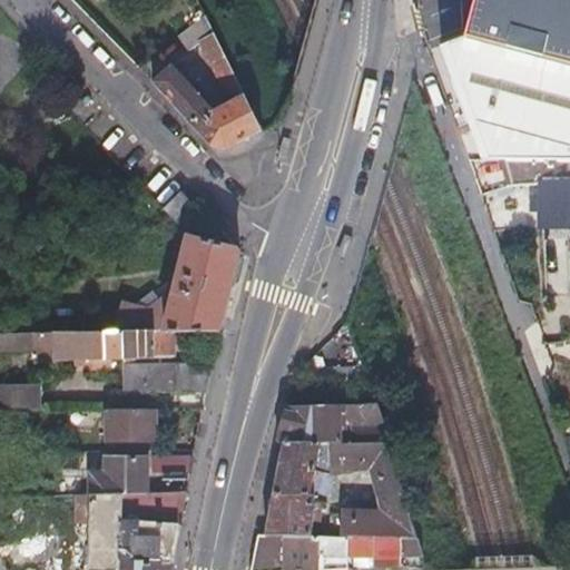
[(569,0),(410,0),(470,165),(484,165),(507,165),(569,165),(569,0)]
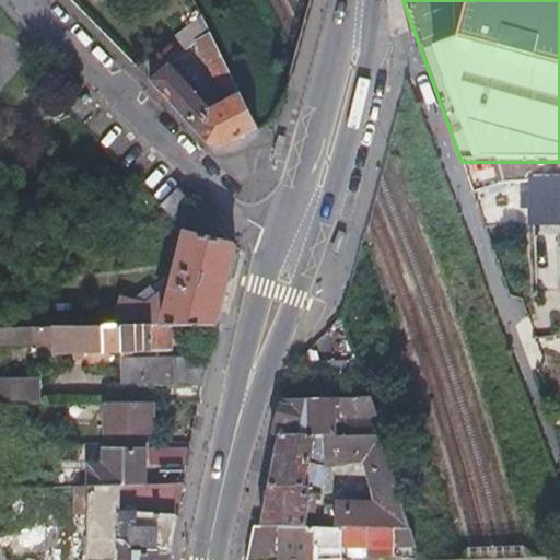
[(170,63),(159,73),(149,83),(210,143),(218,143),(226,144),(256,128),(226,67),(198,10),(172,33),(186,48),(197,38),(225,93),(212,107),(170,63)]
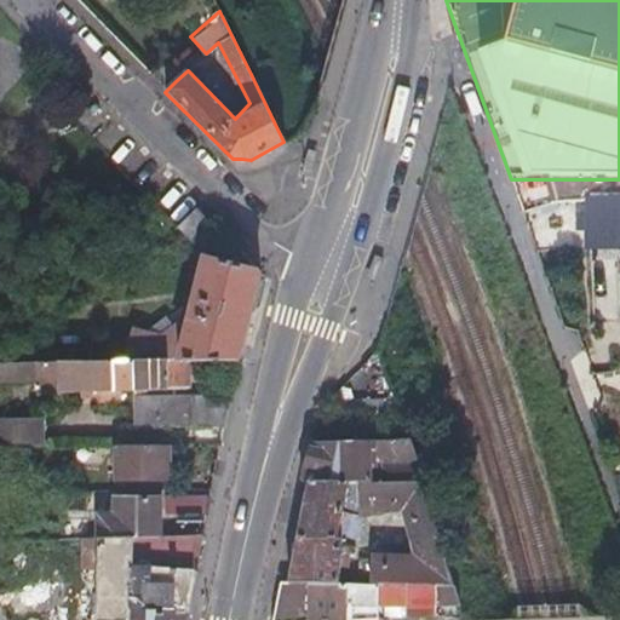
[(619,179),(551,179),(557,205),(592,206),(592,201),(619,200),(619,179)]
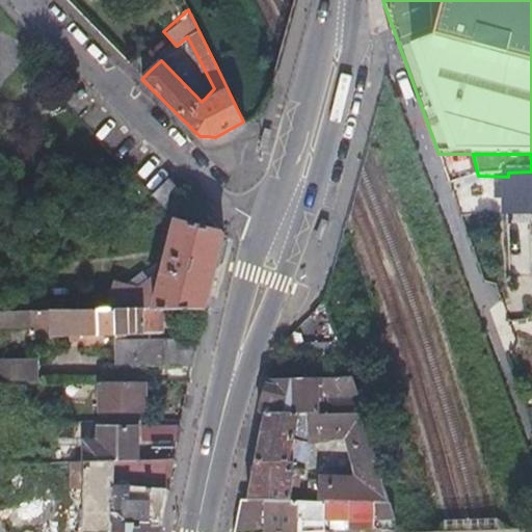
[(171,177),(165,184),(158,191),(173,204),(188,188),(176,176),(171,177)]
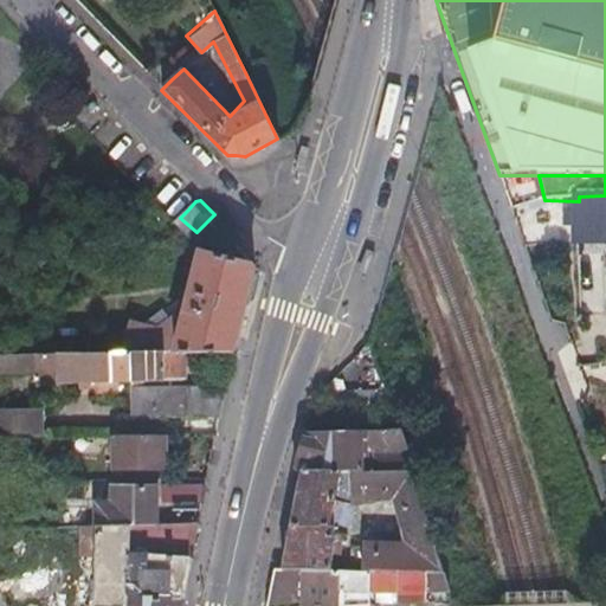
[(605,201),(579,201),(579,242),(605,242),(605,201)]
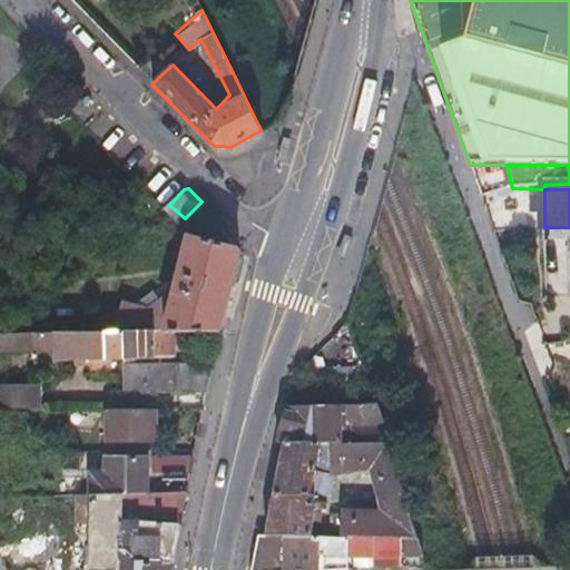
[(237,248),(212,249),(185,249),(175,310),(124,313),(125,324),(91,326),(91,338),(123,337),(173,335),(219,334),(233,276),(238,251),(237,248)]
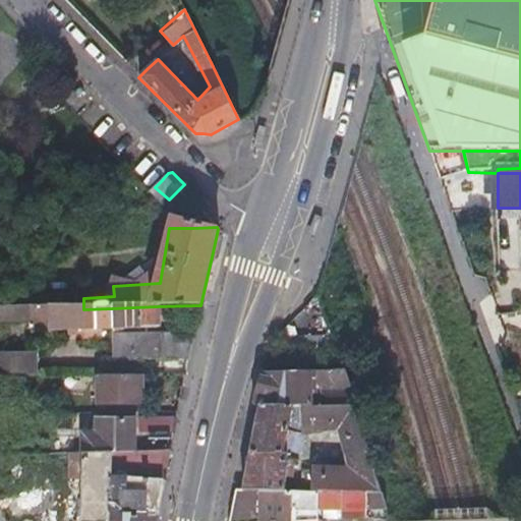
[(9,302),(10,312),(20,312),(20,301),(9,302)]
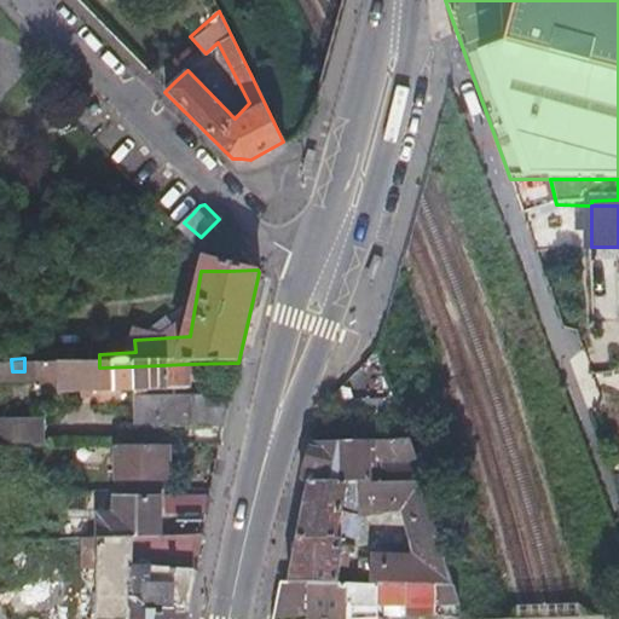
[(189,389),(187,364),(133,366),(134,391),(189,389)]
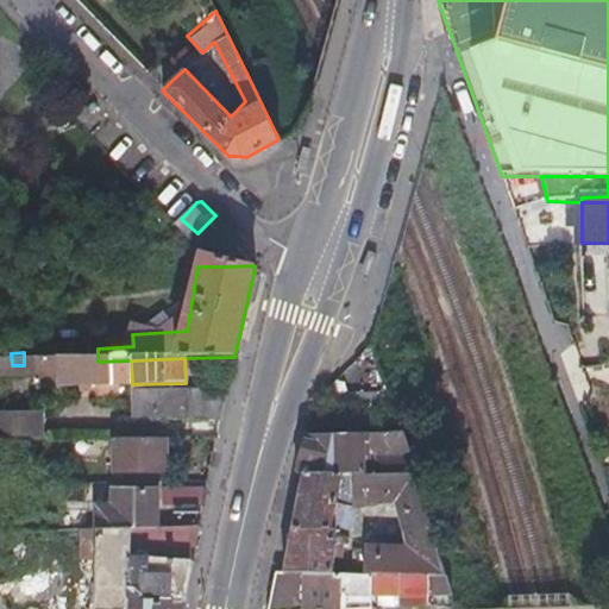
[(131,360),(98,362),(24,365),(12,365),(0,365),(0,380),(39,378),(39,388),(132,384),(131,360)]
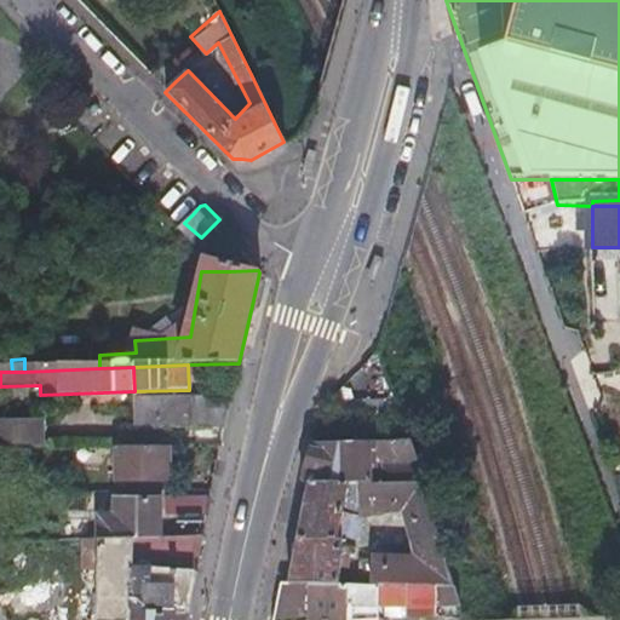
[(229,412),(231,397),(135,400),(136,428),(225,425),(229,412)]
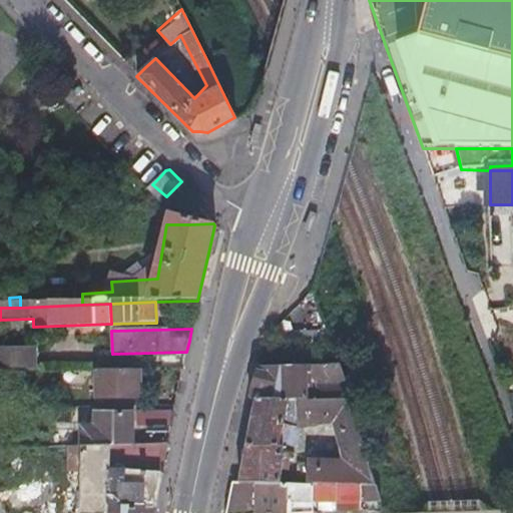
[(0,376),(31,375),(31,354),(0,354),(0,376)]
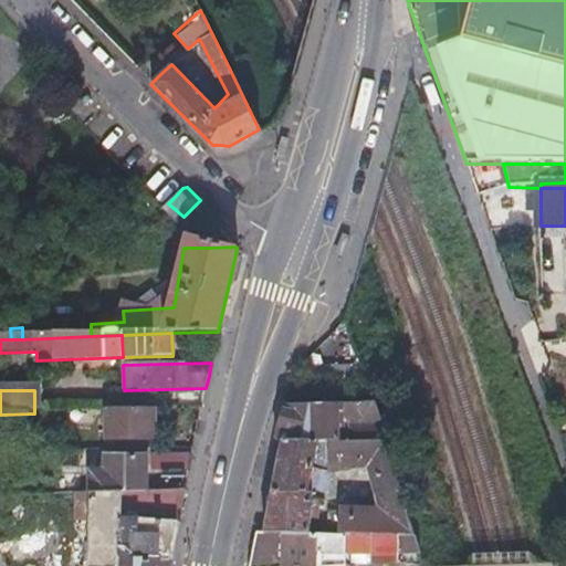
[(315,440),(331,440),(377,439),(377,426),(383,425),(376,402),(284,406),(276,441),(282,441),(315,440)]
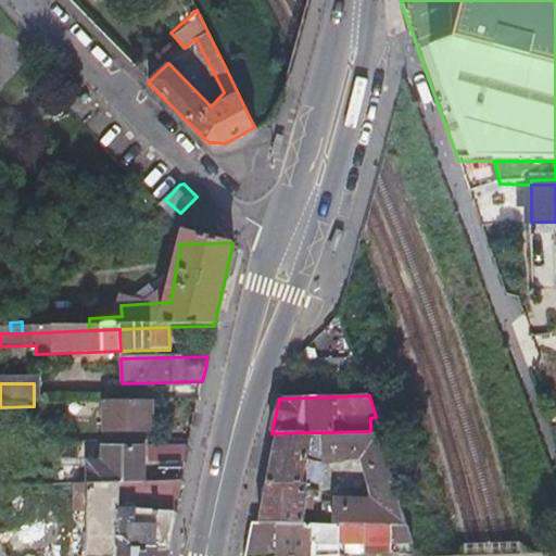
[(104,403),(104,417),(105,431),(152,430),(151,416),(151,401),(104,403)]
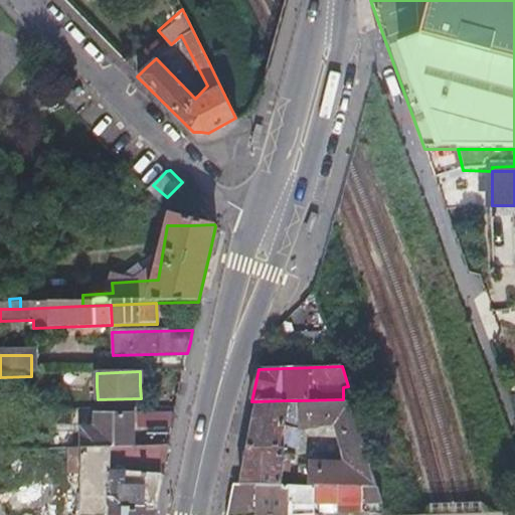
[(63,374),(31,376),(0,377),(0,414),(35,413),(35,401),(15,401),(15,389),(63,386),(63,374)]
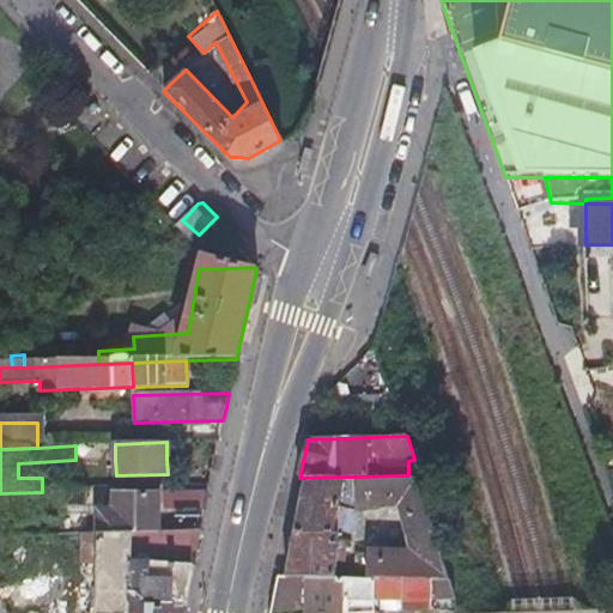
[(369,577),(374,577),(431,577),(431,599),(456,599),(419,475),(408,475),(358,477),(357,509),(400,509),(407,547),(369,548),(369,577)]
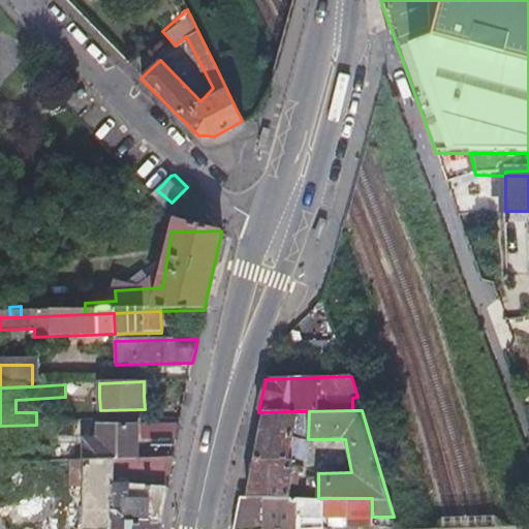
[(292,442),(294,411),(263,412),(260,425),(243,498),(290,498),(293,461),(308,461),(308,443),(292,442)]
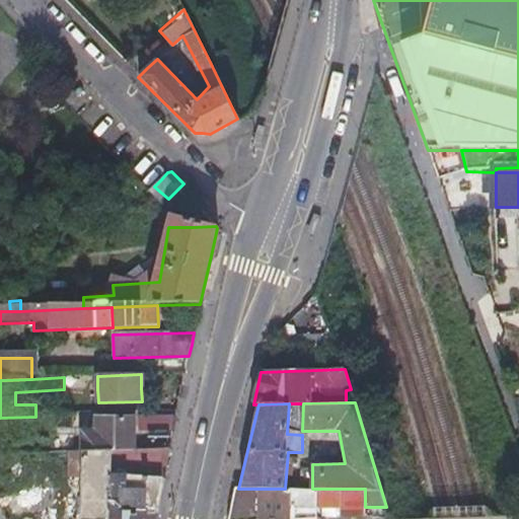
[(303,403),(289,403),(287,434),(302,435),(302,452),(288,452),(285,489),(312,489),(312,464),(345,463),(339,431),(302,431),(303,403)]
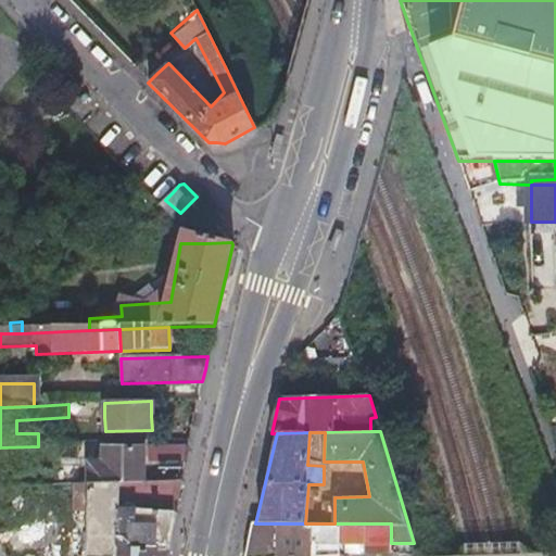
[(0,463),(74,458),(73,445),(38,446),(0,447),(0,463)]
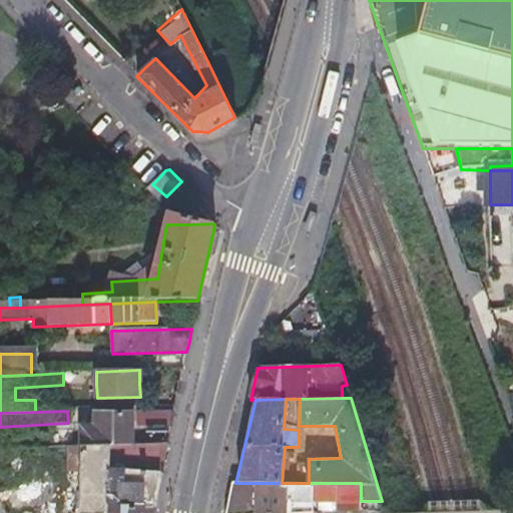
[(141,433),(155,432),(169,431),(171,422),(173,413),(139,415),(141,433)]
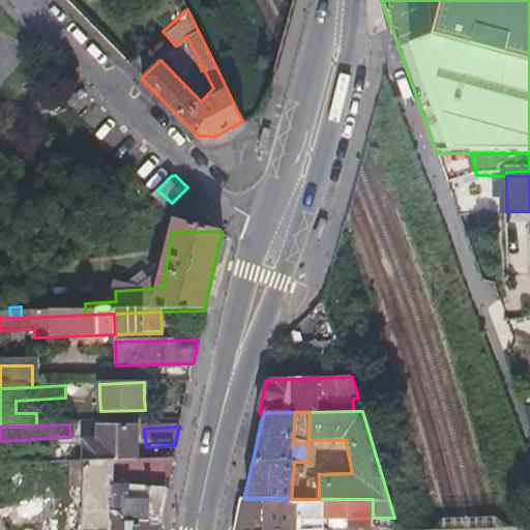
[(81,465),(136,463),(133,428),(94,430),(95,443),(82,444),(81,465)]
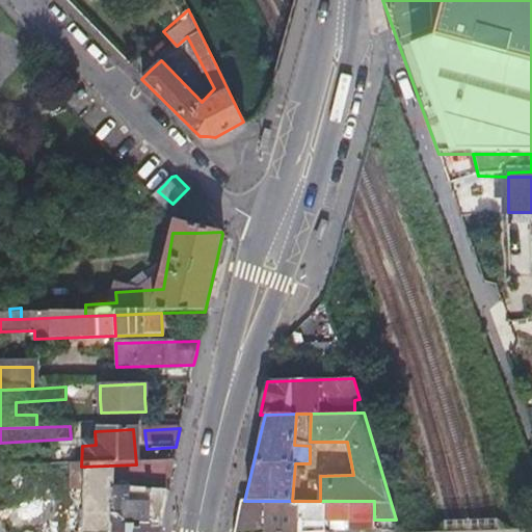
[(292,501),(244,501),(239,501),(234,531),(316,531),(325,531),(325,515),(324,501),(320,501),(292,501)]
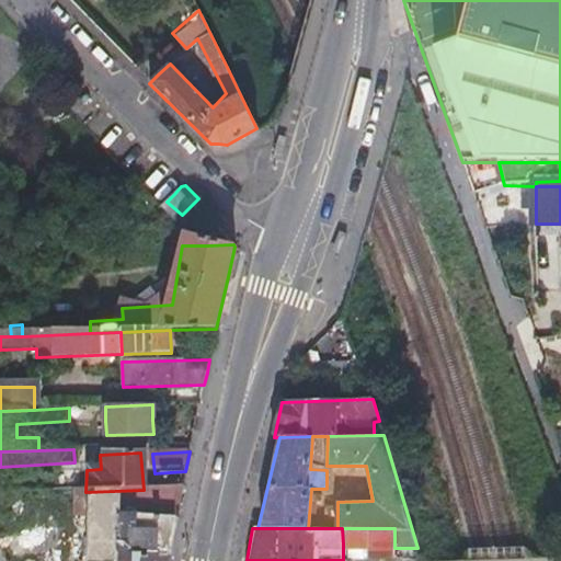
[(395,528),(342,528),(343,544),(370,544),(370,558),(380,558),(395,560),(395,548),(395,528)]
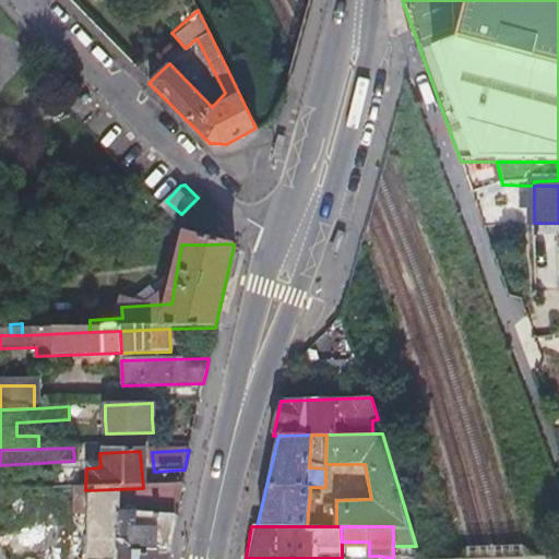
[(369,542),(342,542),(342,558),(369,556),(369,542)]
